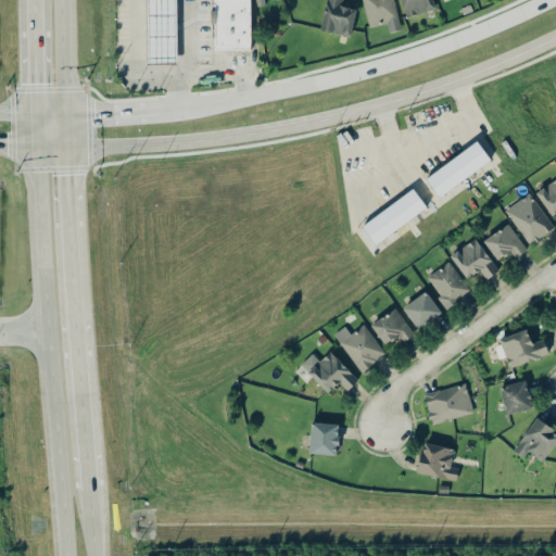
[(147,63),(146,0),(176,0),(177,63),(147,63)]
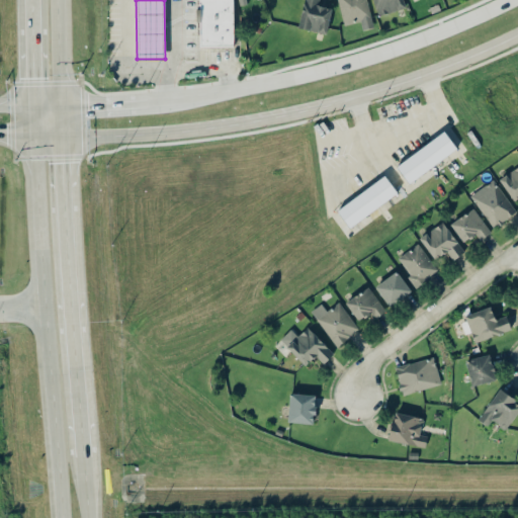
[(200,46),(200,0),(233,0),(233,46),(200,46)]
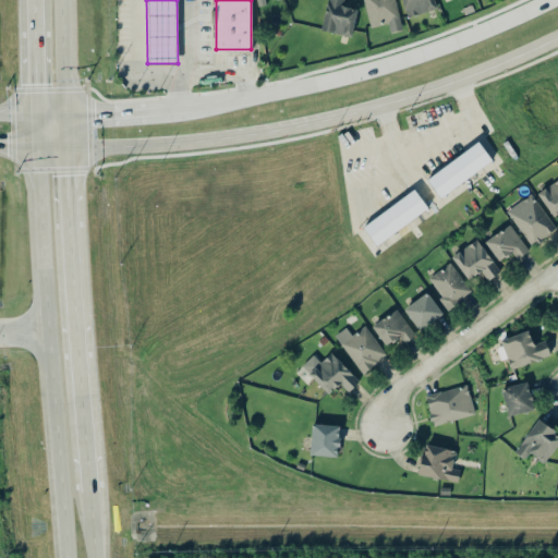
[(343,0),(327,0),(320,29),(351,37),(358,9),(342,5),(343,0)]
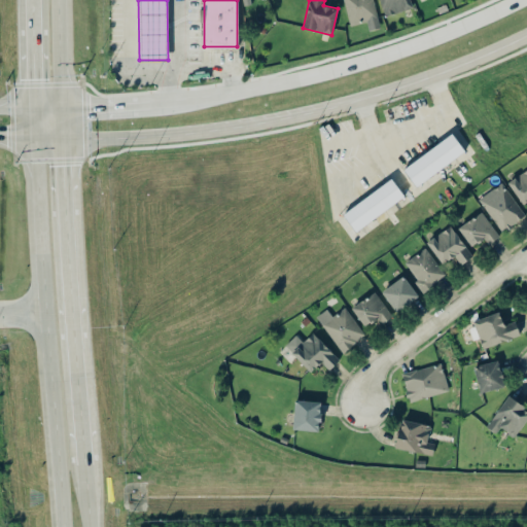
[(369,31),(380,28),(373,0),(343,0),(350,26),(366,22),(369,31)]
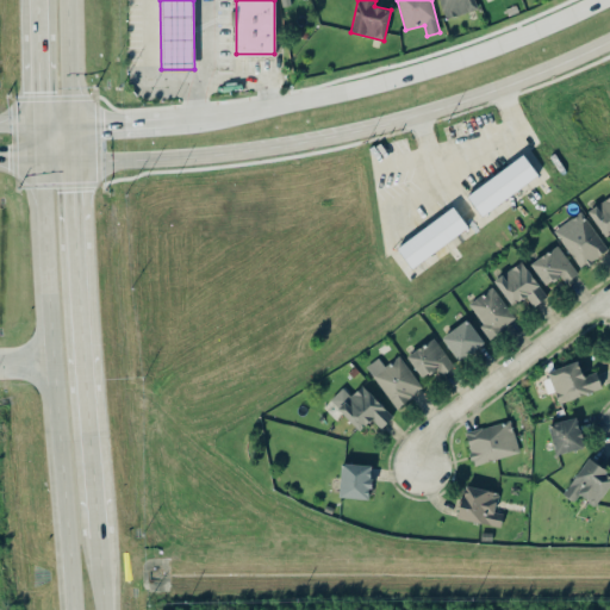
[(439,0),(443,18),(477,10),(474,0),(439,0)]
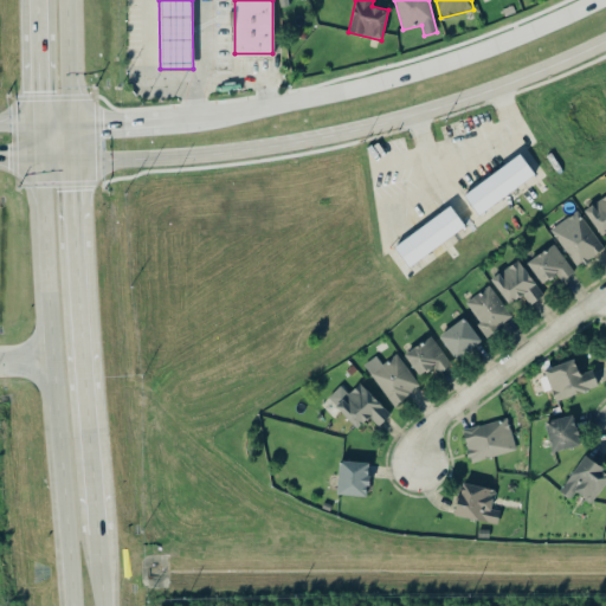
[(477,214),(463,194),(520,153),(534,173),(477,214)]
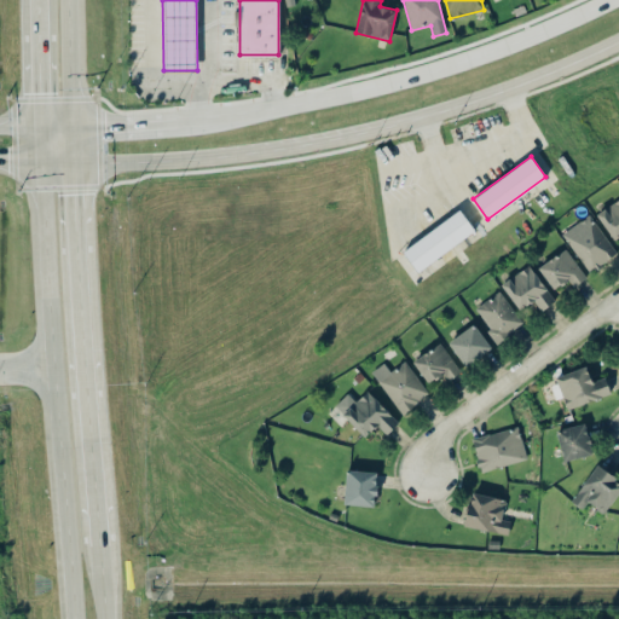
[(613,241),(618,237),(618,198),(596,213),(613,241)]
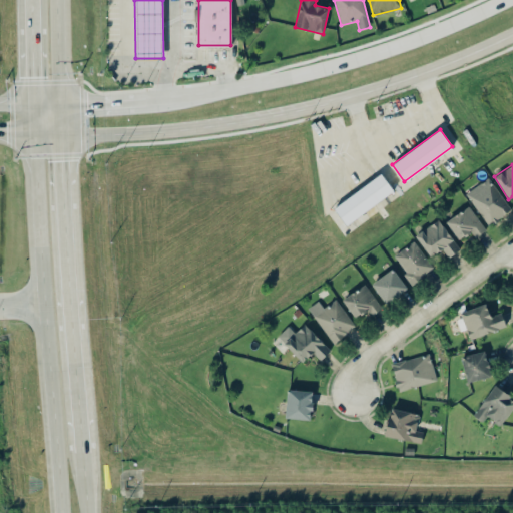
[(346,225),(334,208),(381,173),(393,190),(346,225)]
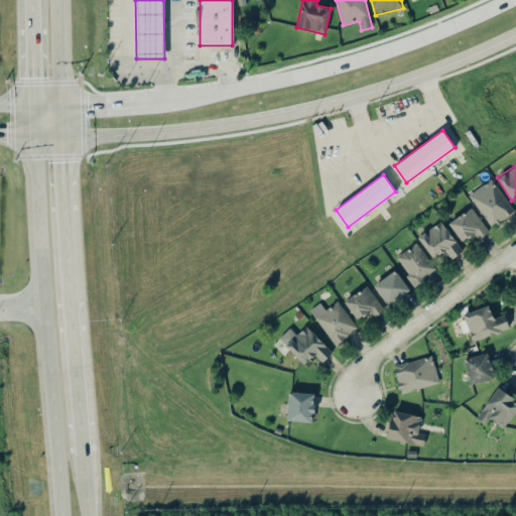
[(492,227),(514,211),(491,178),(469,196),(492,227)]
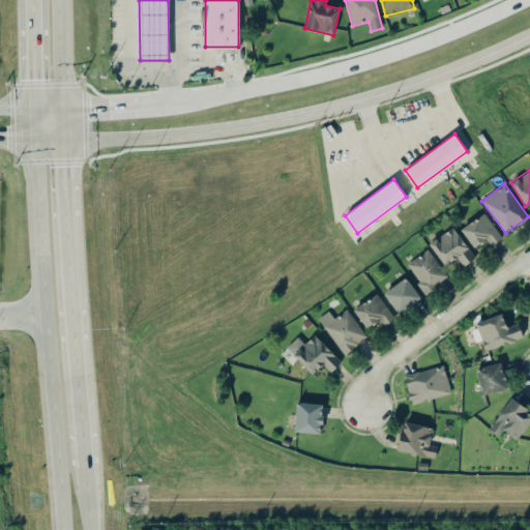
[(488,240),(491,245),(501,239),(486,213),(461,229),(473,248),(488,240)]
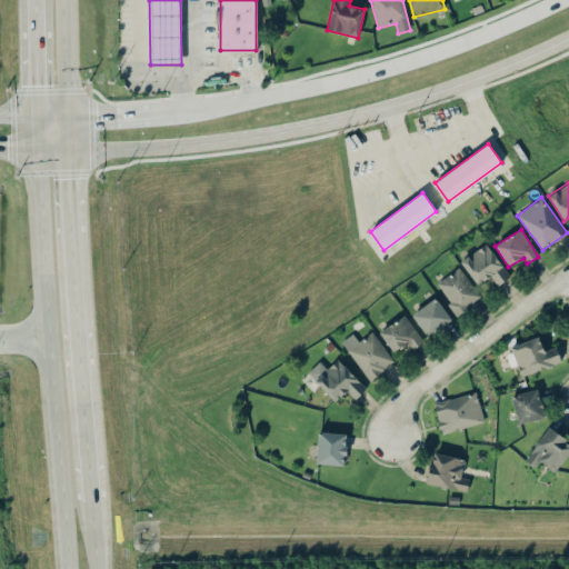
[(460,262),(477,286),(490,276),(497,286),(510,277),(486,243),(460,262)]
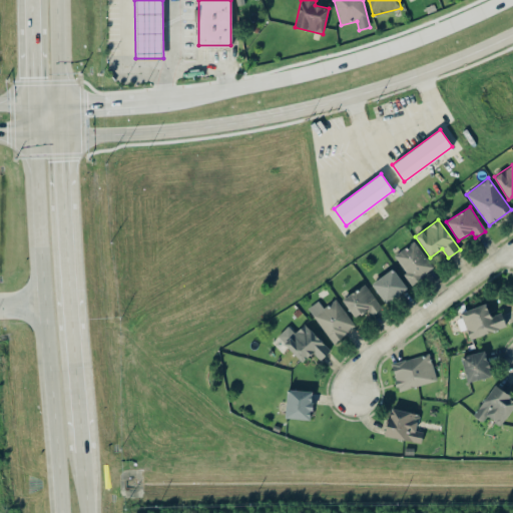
[(412,284),(434,269),(414,240),(393,255),(412,284)]
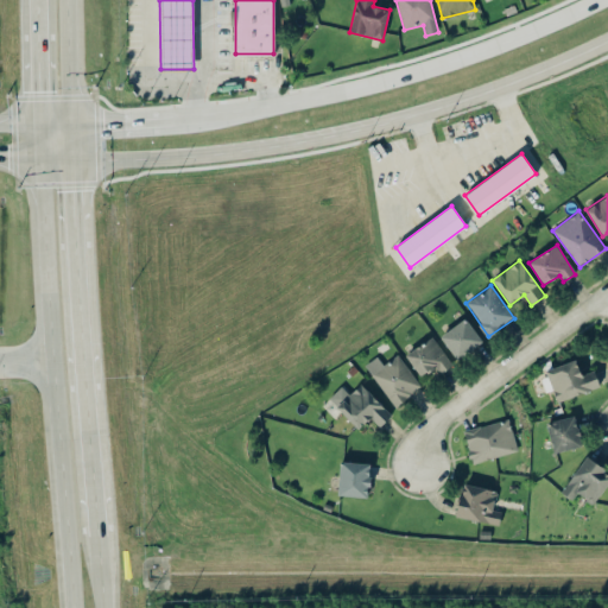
[(482,342),(466,318),(439,336),(457,360),(482,342)]
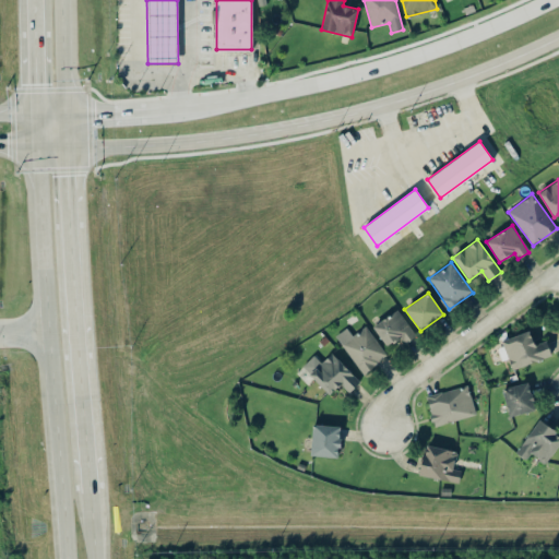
[(415,337),(401,310),(373,325),(385,346),(401,339),(403,344),(415,337)]
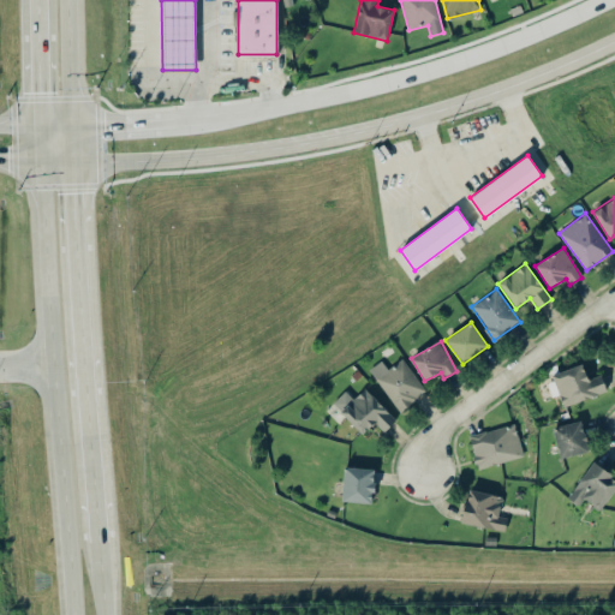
[(388,369),(381,360),(369,370),(400,411),(427,390),(401,358),(388,369)]
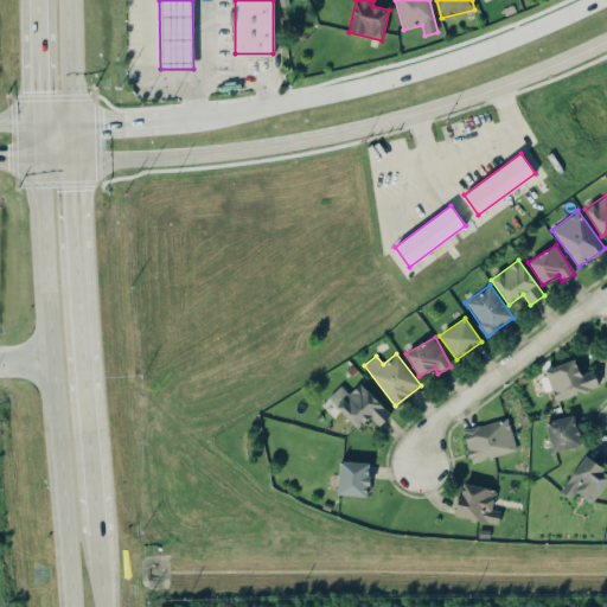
[(555,401),(599,388),(593,370),(580,375),(575,359),(544,369),(555,401)]
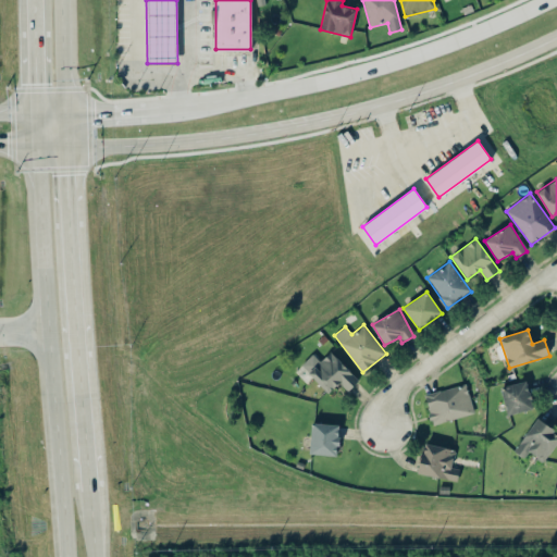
[(312,354),(301,364),(327,394),(339,383),(347,392),(358,381),(331,350),(320,361),(312,354)]
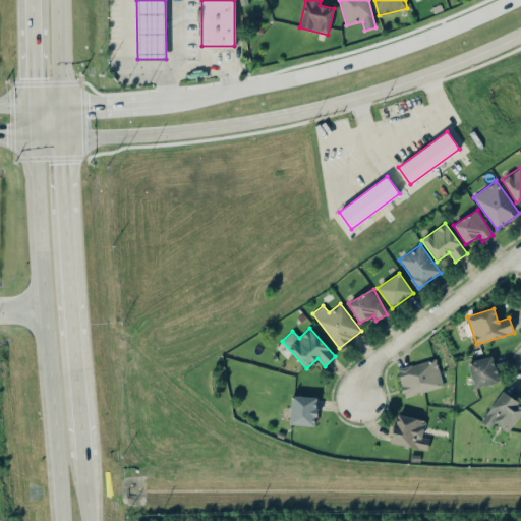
[(474,388),(499,382),(493,356),(468,362),(474,388)]
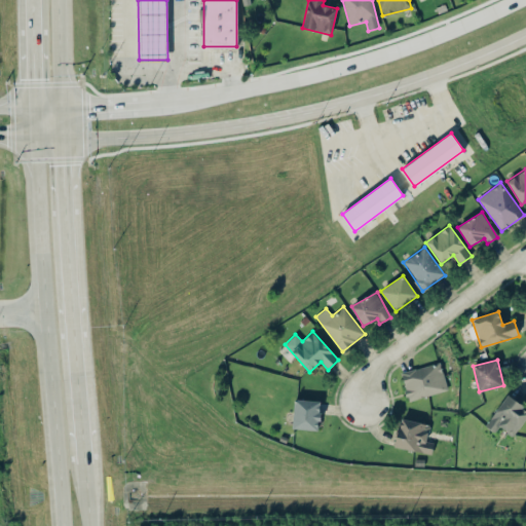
[(401,372),(408,401),(447,391),(441,363),(401,372)]
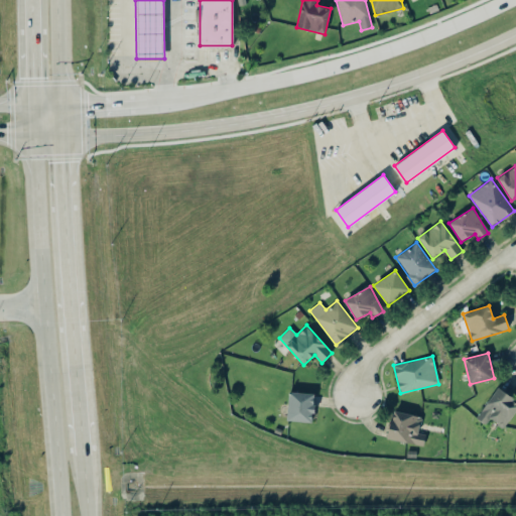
[(485,424),(490,418),(503,428),(515,410),(515,400),(498,387),(476,417),(485,424)]
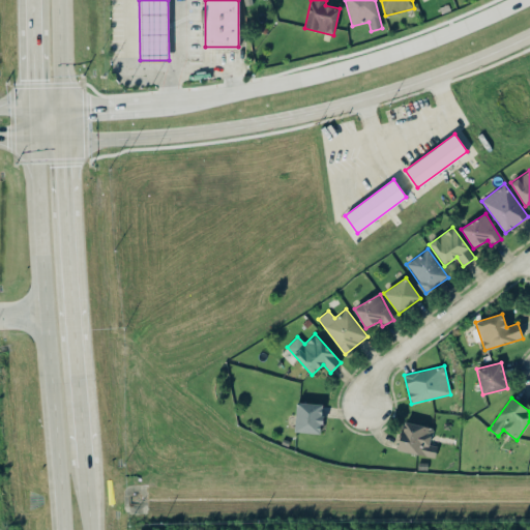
[(323,404),(296,403),(294,432),(321,434),(323,404)]
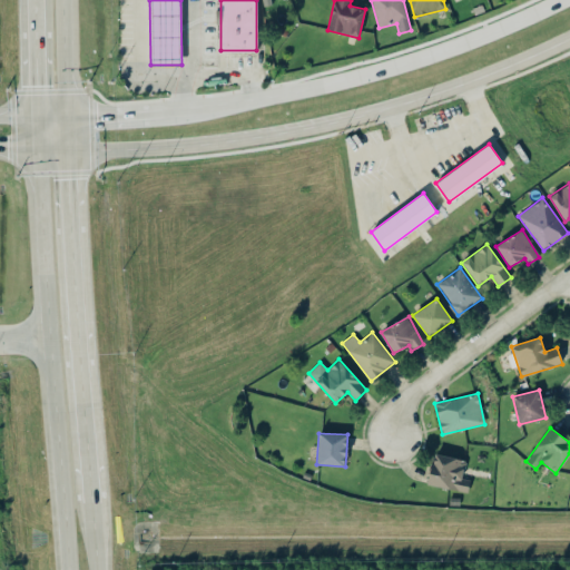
[(468,493),(470,480),(461,478),(465,461),(433,453),(426,483),(468,493)]
